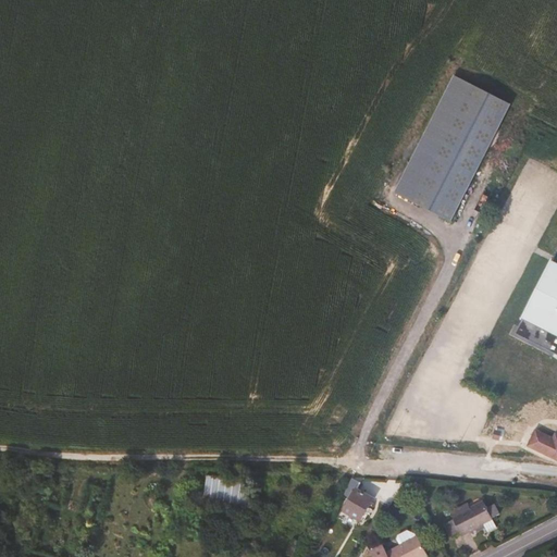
[(456,75),(396,194),(452,222),(511,102),(456,75)]
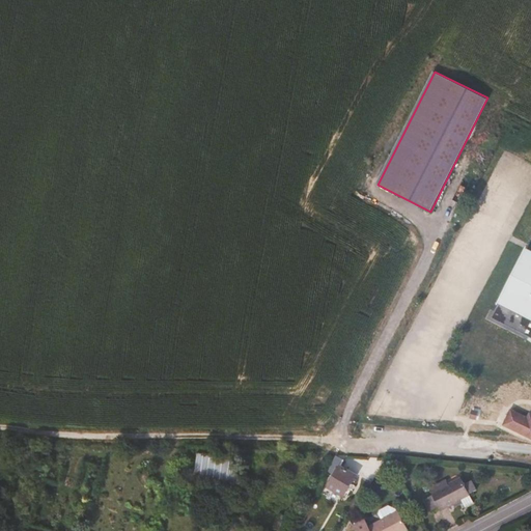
[(530,252),(497,320),(530,337),(530,252)]
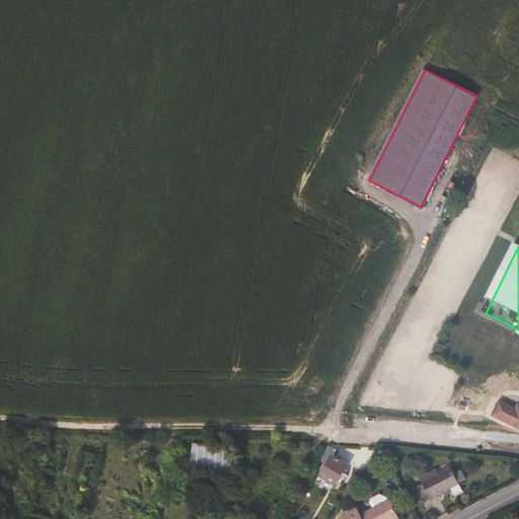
[(516,408),(500,399),(493,417),(518,429),(518,402),(516,408)]
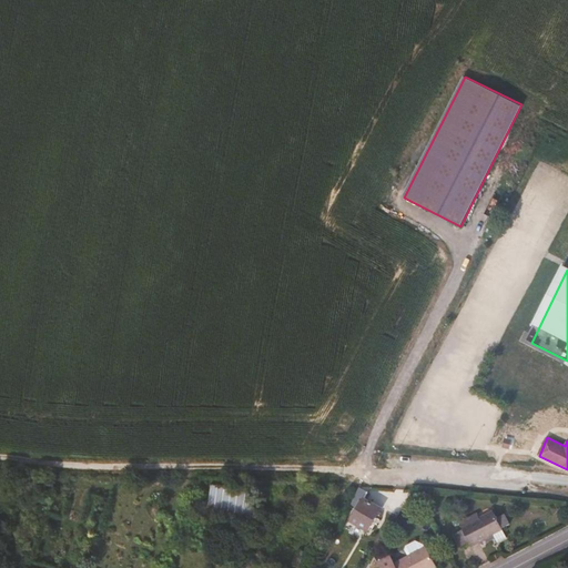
[(206,517),(252,523),(256,489),(211,484),(206,517)]
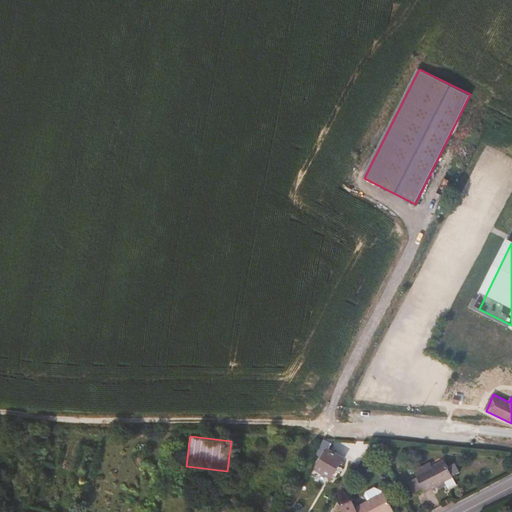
[(331,444),(323,440),(315,455),(320,458),(316,464),(318,466),(316,470),(331,479),(343,459),(328,450),(331,444)]
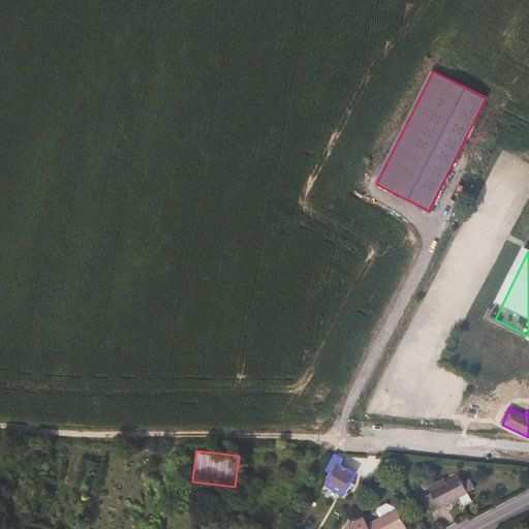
[(471,501),(458,476),(445,483),(429,491),(430,493),(421,498),(428,511),(437,506),(438,509),(447,504),(459,498),(461,501),(463,505),(471,501)]
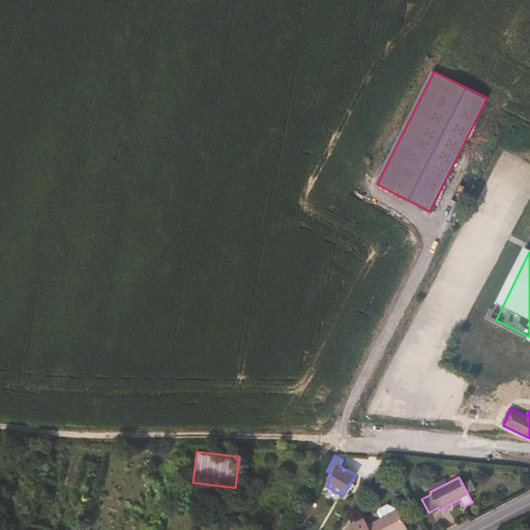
[(446,483),(444,479),(428,488),(430,492),(446,483)]
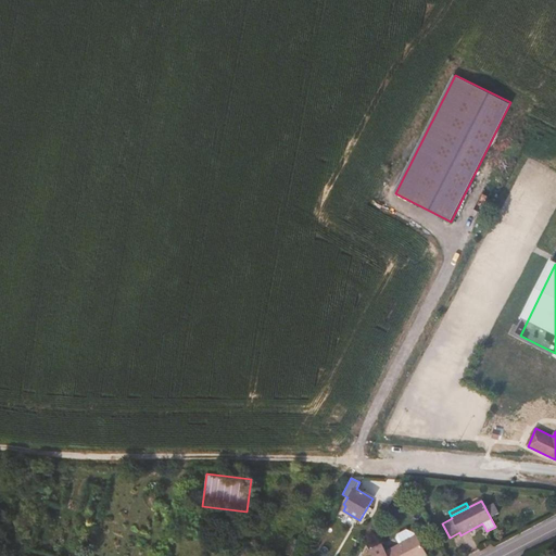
[(484,527),(482,523),(470,530),(471,533),(484,527)]
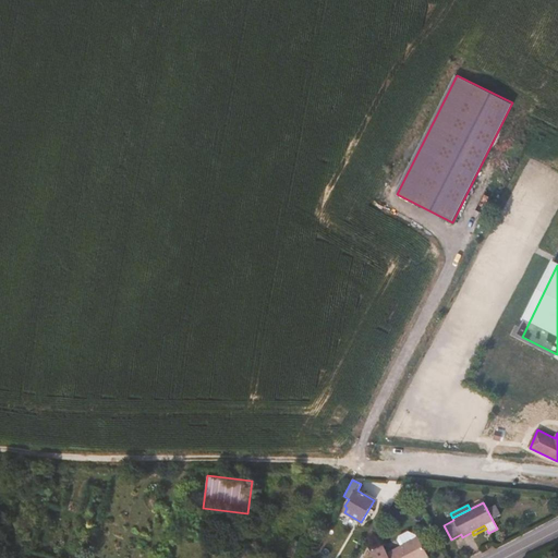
[(415,534),(408,532),(399,536),(398,542),(401,547),(388,554),(384,547),(371,554),(373,557),(426,557),(428,557),(417,537),(417,538),(415,534)]
